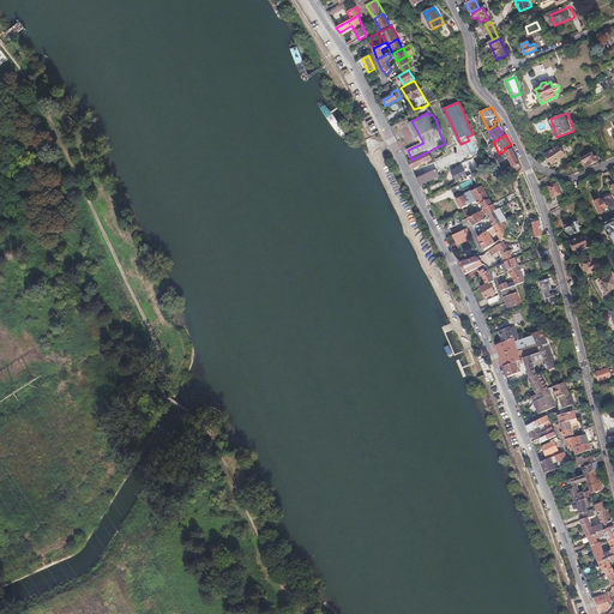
[(447,155),(444,144),(433,149),(427,152),(426,152),(411,160),(409,161),(413,169),(432,160),(435,161),(447,155)]
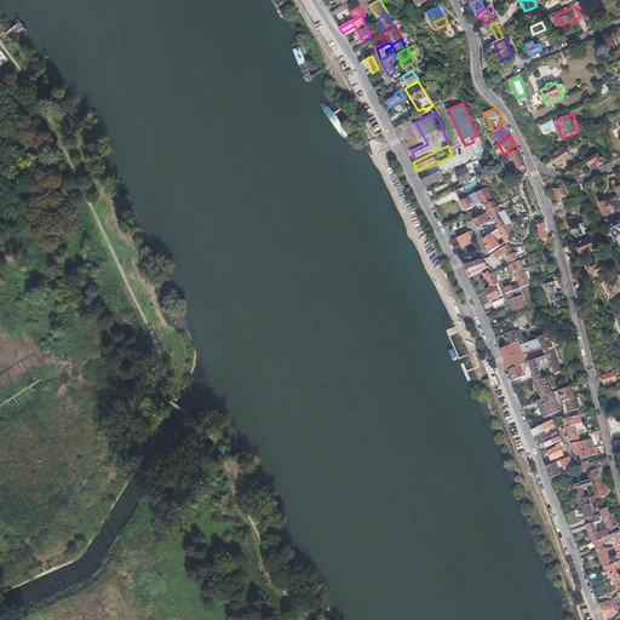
[(570,156),(564,147),(551,155),(558,165),(570,156)]
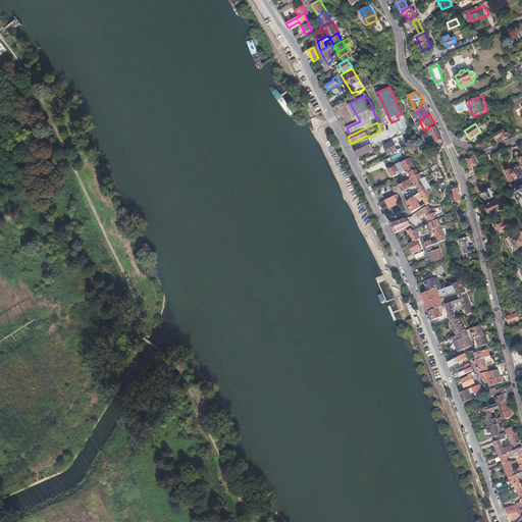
[(444,143),(435,126),(430,129),(436,142),(434,143),(438,150),(444,143)]
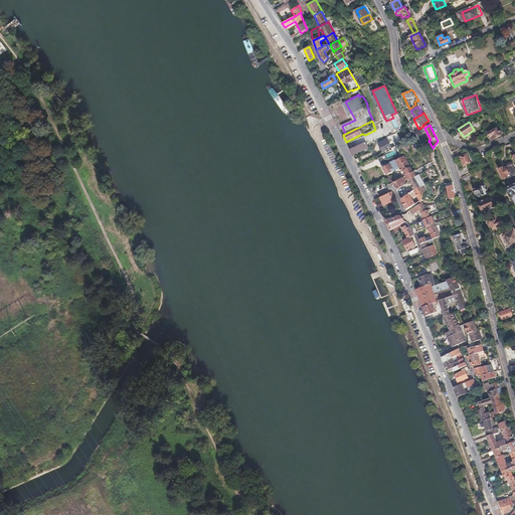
[(503,134),(501,130),(499,131),(497,127),(488,133),(490,137),(493,135),(495,138),(503,134)]
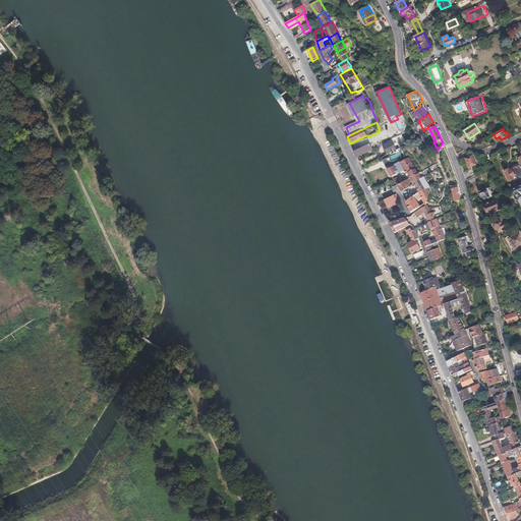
[(396,150),(392,141),(384,146),(388,155),(396,150)]
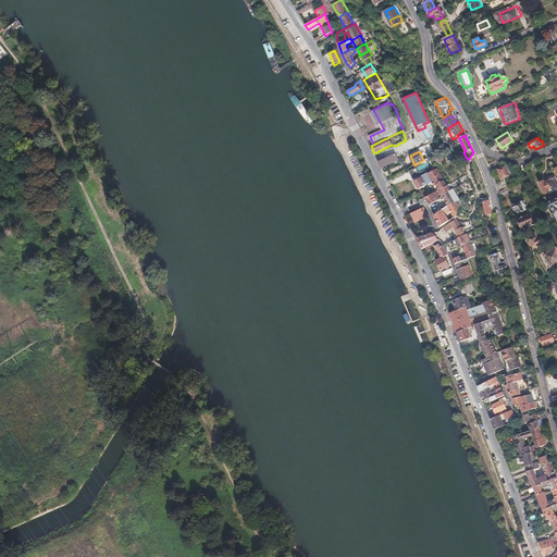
[(398,159),(396,153),(379,162),(382,168),(398,159)]
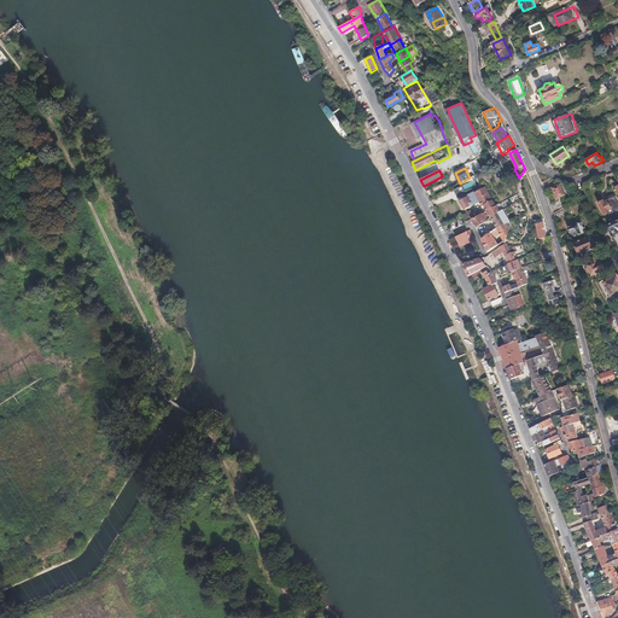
[(554,184),(551,178),(542,181),(544,187),(554,184)]
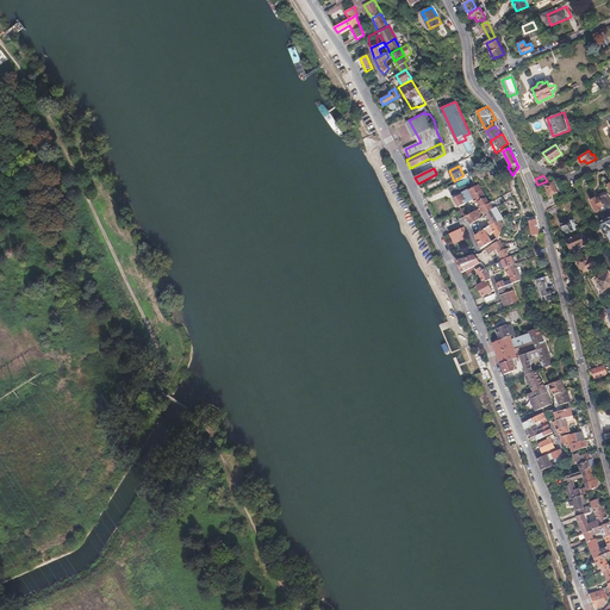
[(559,192),(553,181),(545,186),(551,195),(559,192)]
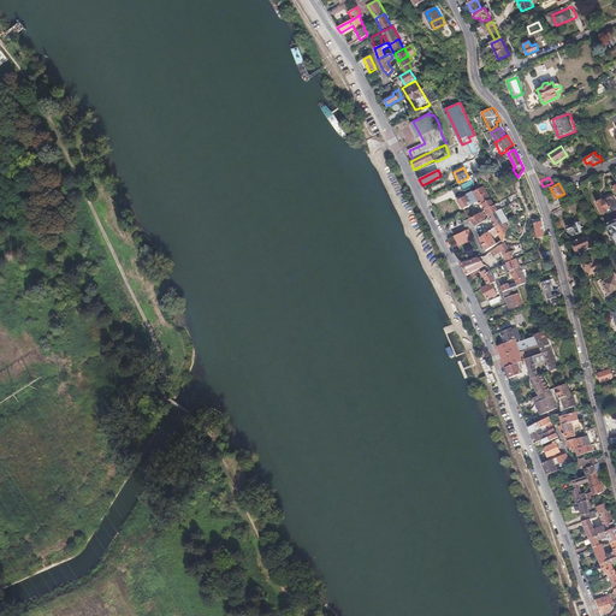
[(457,200),(478,189),(474,185),(463,191),(461,185),(452,190),(457,200)]
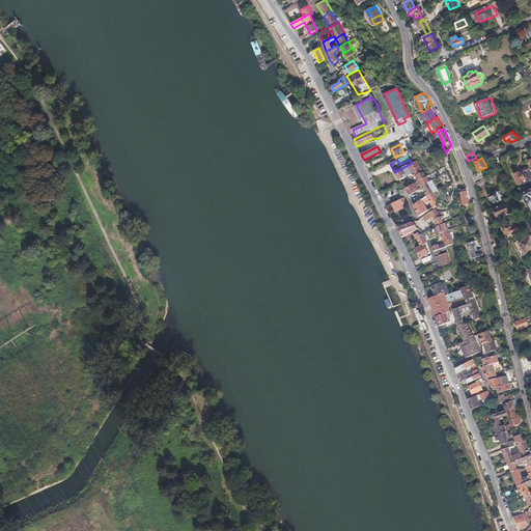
[(426,176),(417,160),(412,163),(394,172),(400,180),(406,176),(412,173),(414,177),(416,176),(419,180),(426,176)]
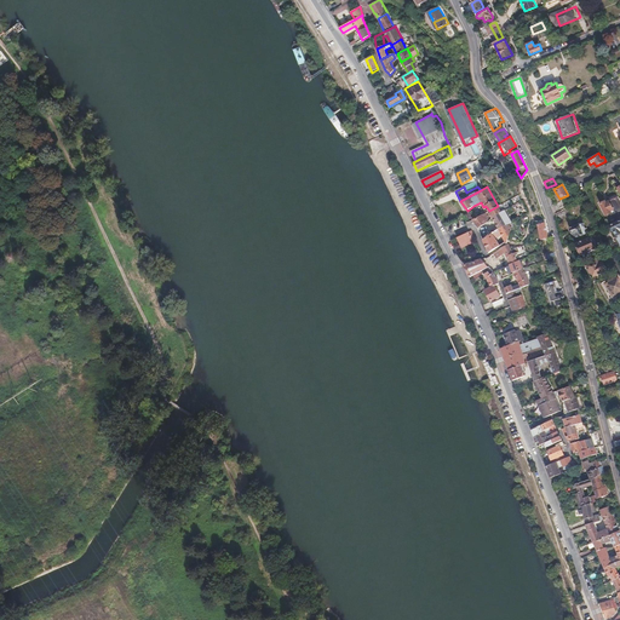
[(619,205),(616,197),(609,201),(607,202),(606,201),(601,204),(609,220),(619,214),(619,205)]
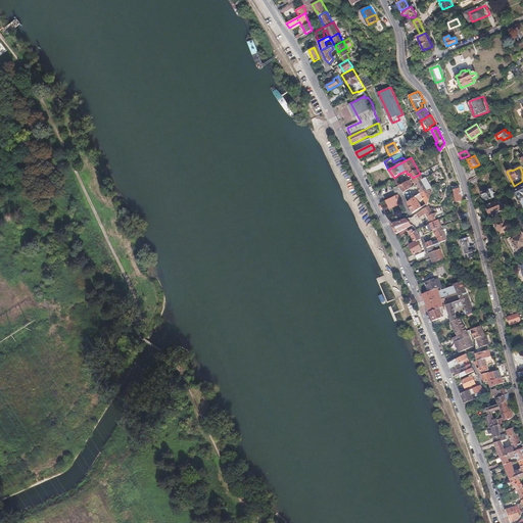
[(476,176),(474,171),(467,174),(469,180),(476,176)]
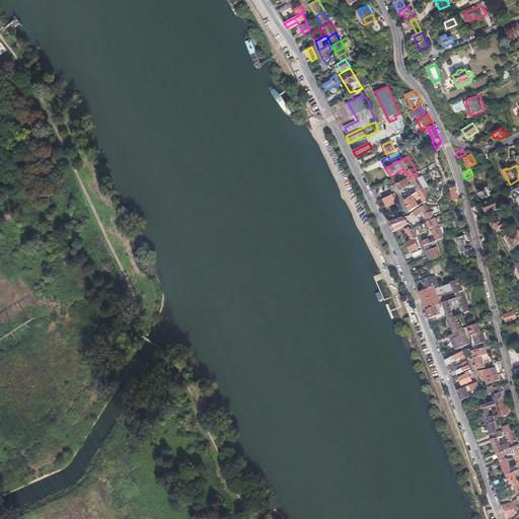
[(402,180),(396,172),(391,176),(396,183),(402,180)]
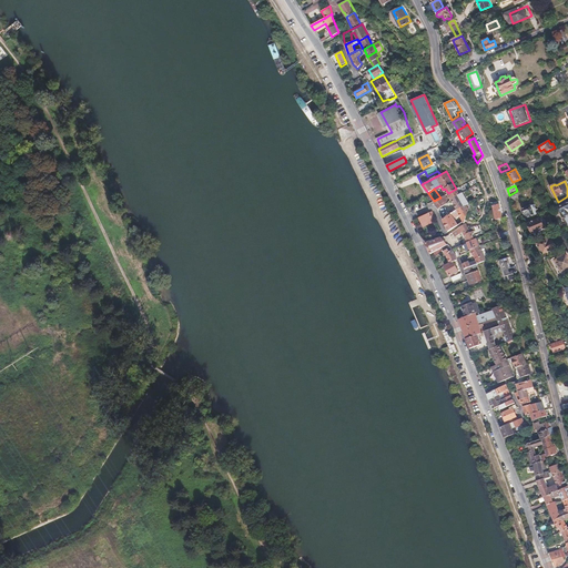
[(459,194),(456,189),(448,193),(450,200),(459,194)]
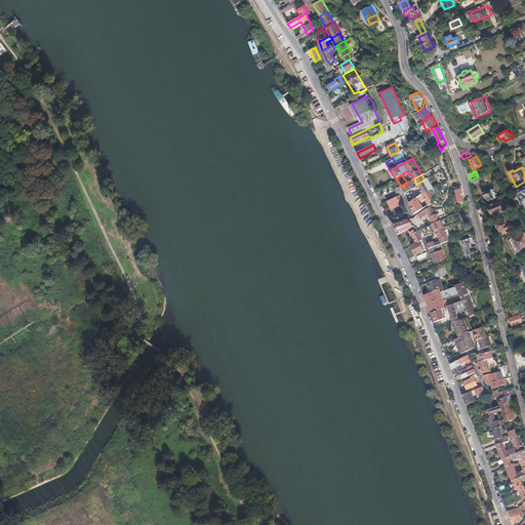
[(431,190),(425,179),(416,185),(417,185),(422,195),(431,190)]
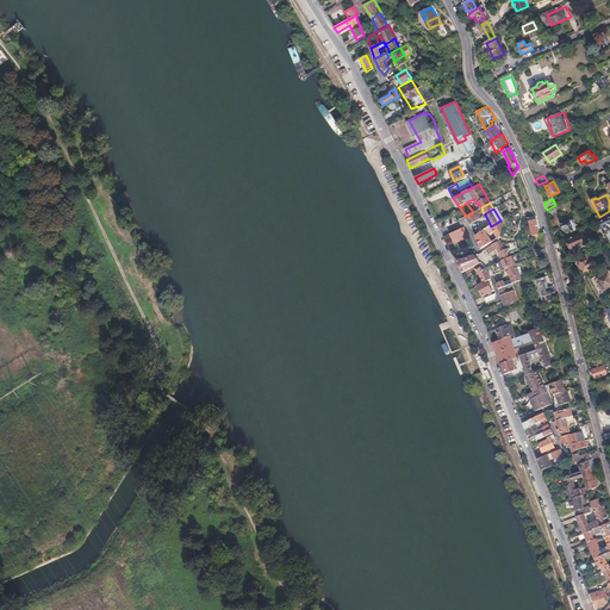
[(480,219),(478,215),(479,215),(479,212),(478,210),(473,212),(466,216),(472,224),(480,219)]
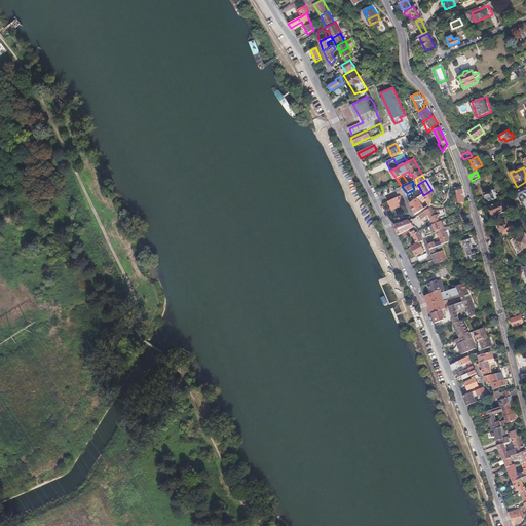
[(429,205),(434,194),(431,190),(423,195),(425,198),(428,205),(429,205)]
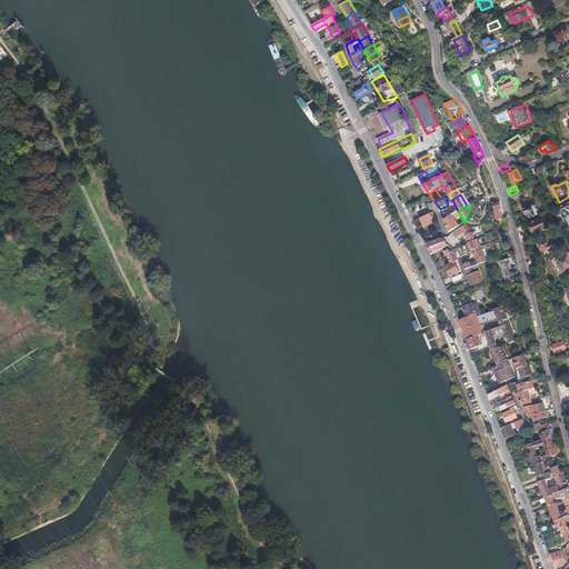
[(540,216),(538,209),(536,210),(533,206),(523,211),(526,217),(527,216),(529,219),(536,216),(537,217),(540,216)]
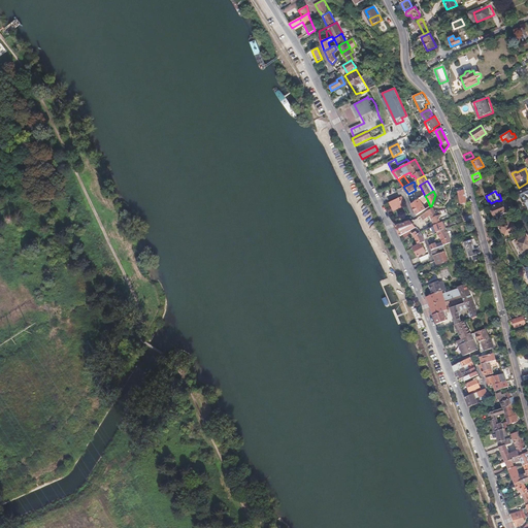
[(425,209),(421,203),(427,199),(425,196),(411,203),(417,215),(425,209)]
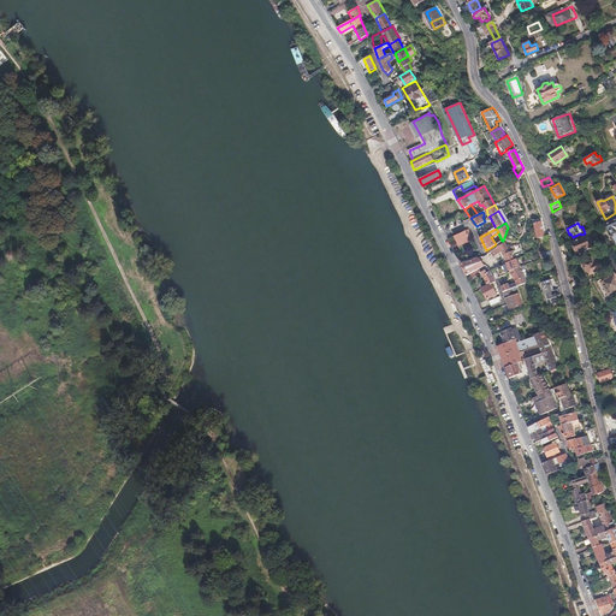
[(469,237),(466,230),(454,236),(457,241),(463,238),(463,241),(469,237)]
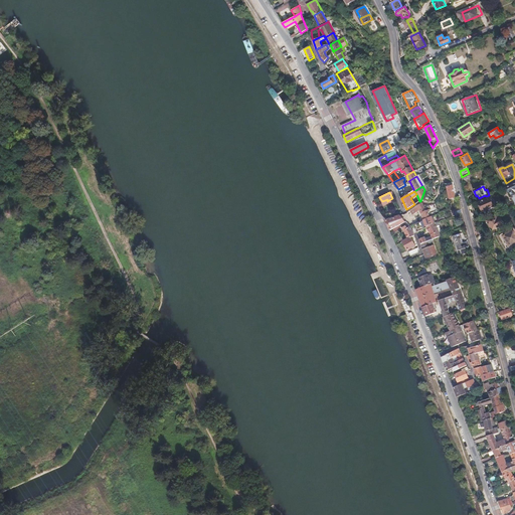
[(494,206),(490,198),(481,202),(484,210),(494,206)]
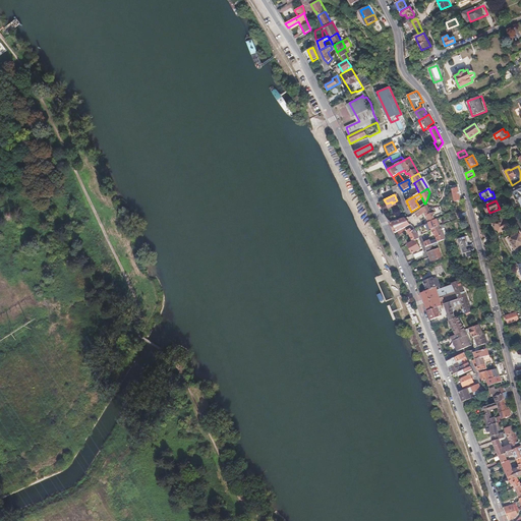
[(437,219),(433,212),(431,213),(426,206),(415,213),(418,217),(424,213),(428,223),(437,219)]
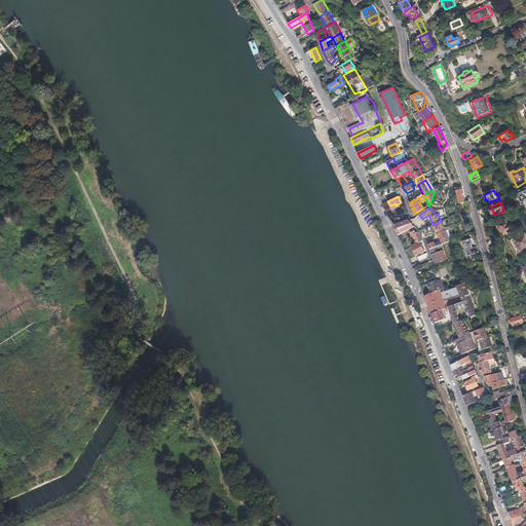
[(516,229),(512,222),(509,224),(506,220),(496,225),(502,236),(516,229)]
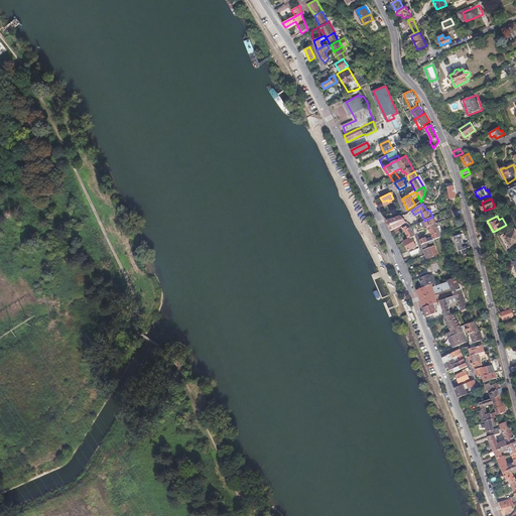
[(406,223),(400,217),(386,221),(391,231),(402,225),(406,223)]
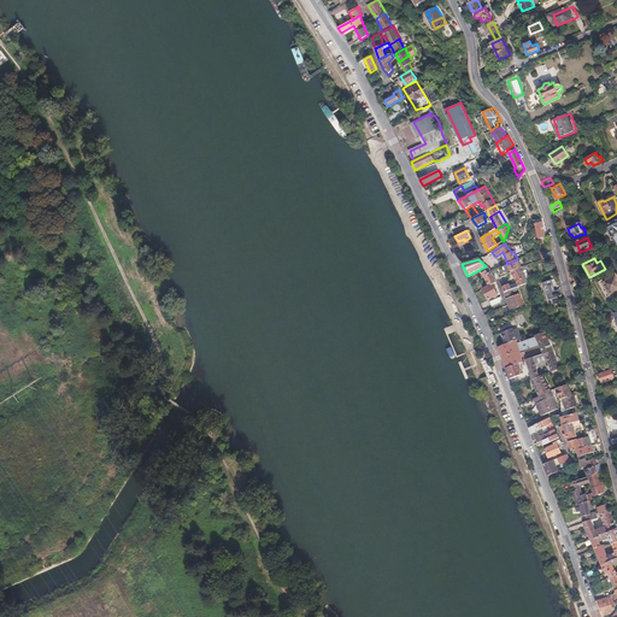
[(521,268),(517,259),(507,264),(497,269),(495,269),(499,278),(511,272),(521,268)]
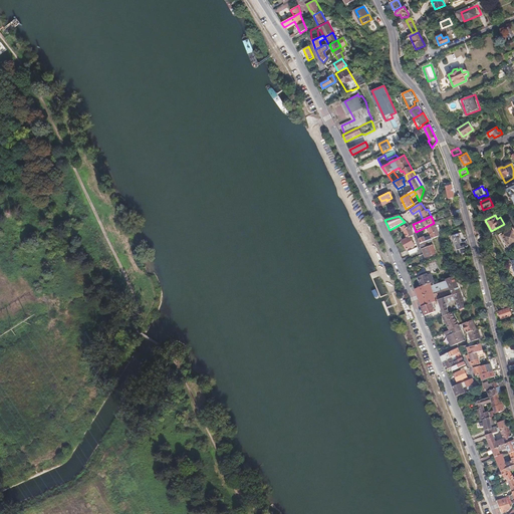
[(413,233),(409,224),(406,221),(405,222),(401,224),(403,227),(402,227),(408,238),(410,237),(414,235),(413,233)]
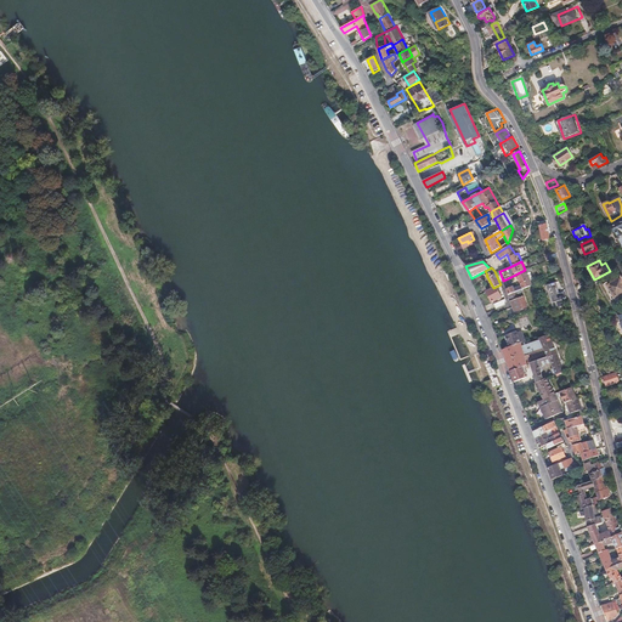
[(530,280),(525,270),(515,275),(520,283),(530,280)]
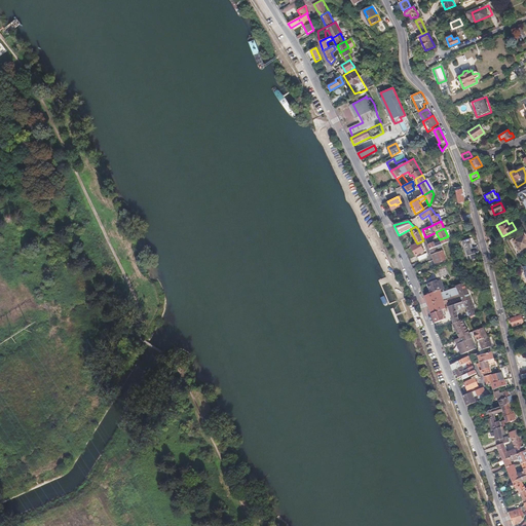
[(525,248),(525,237),(524,235),(515,241),(521,252),(525,248)]
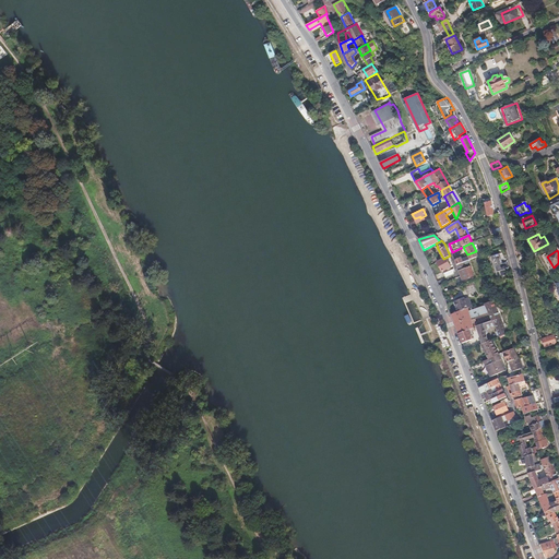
[(464,262),(467,261),(478,256),(476,251),(467,254),(468,257),(462,259),(461,258),(455,260),(456,265),(464,262)]
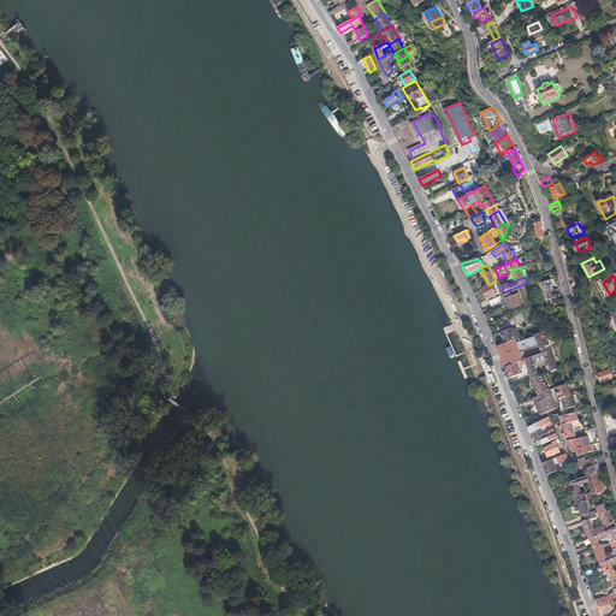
[(557,296),(556,290),(550,291),(546,280),(540,283),(544,294),(543,294),(544,300),(557,296)]
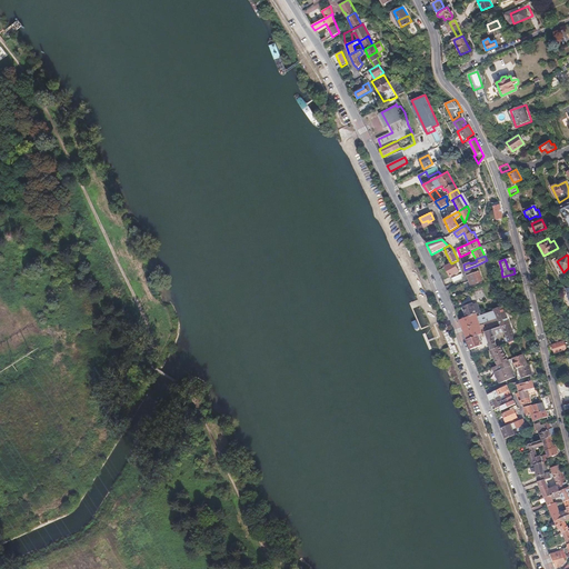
[(459,271),(453,262),(451,263),(446,267),(450,276),(459,271)]
